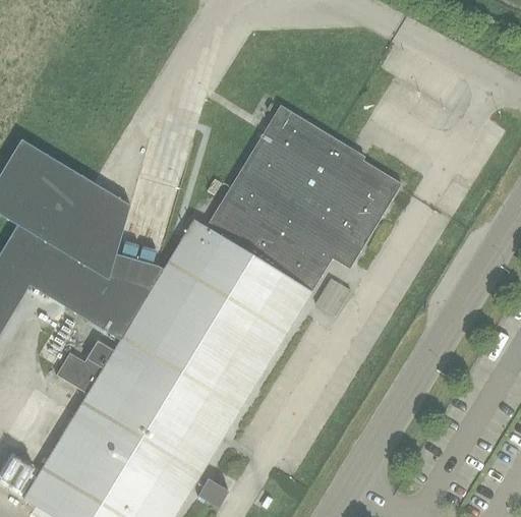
[(88,393),(23,498),(36,506),(54,516),(172,516),(331,257),(335,250),(353,262),(401,182),(349,151),(351,148),(280,104),(206,225),(194,218),(164,268),(119,342),(115,348),(98,338),(84,360),(69,351),(56,374),(88,393)]
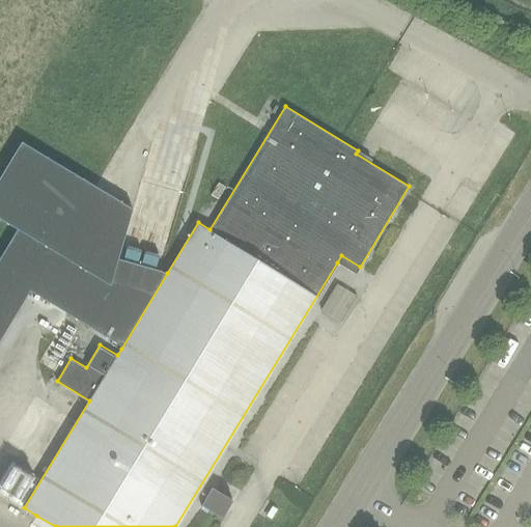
[(21,140),(0,174),(0,217),(19,228),(104,279),(109,283),(117,256),(132,206),(21,140)]
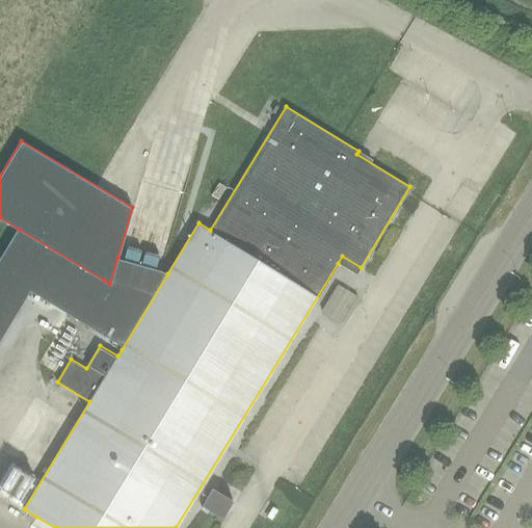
[(0,258),(0,335),(28,288),(31,289),(113,340),(111,343),(122,349),(167,273),(162,269),(117,257),(109,284),(104,280),(19,229),(0,258)]
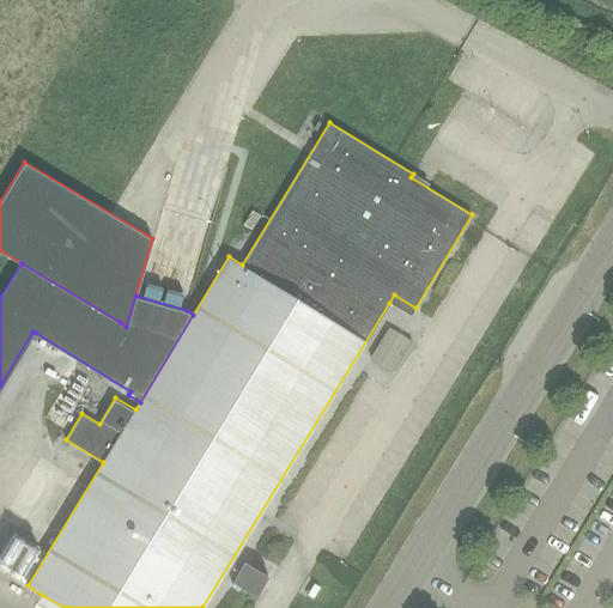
[(155,279),(150,293),(167,299),(171,285),(155,279)]
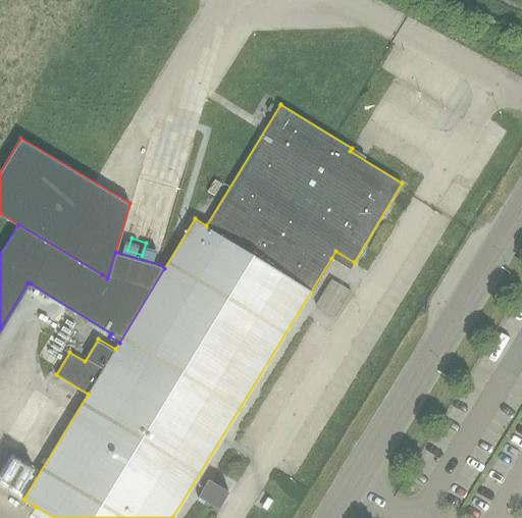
[(316,302),(335,314),(352,289),(332,277),(316,302)]
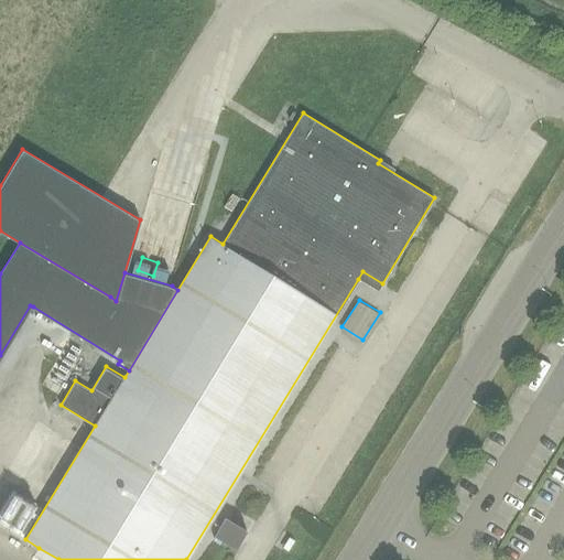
[(248,529),(225,516),(214,535),(237,548),(248,529)]
